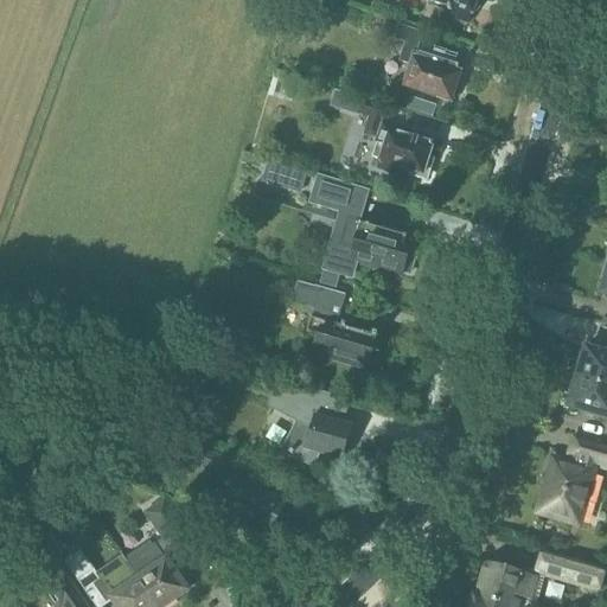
[(427,0),(447,6),(446,10),(451,11),(449,14),(470,20),(474,0),(427,0)]
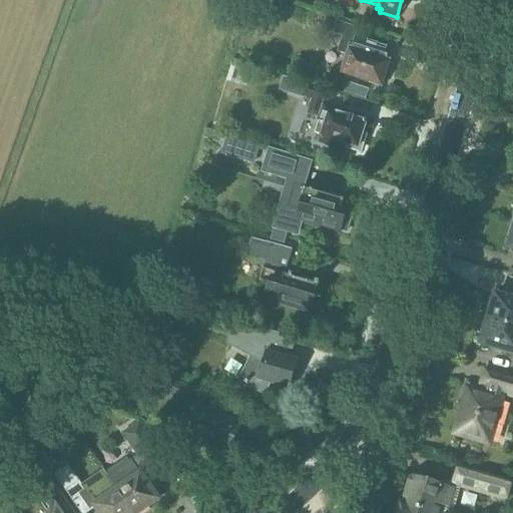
[(391,53),(356,42),(360,31),(339,24),(326,20),(322,31),(326,32),(336,35),(335,36),(342,38),(337,53),(341,54),(348,56),(343,73),(383,85),(391,59),(389,58),(391,53)]
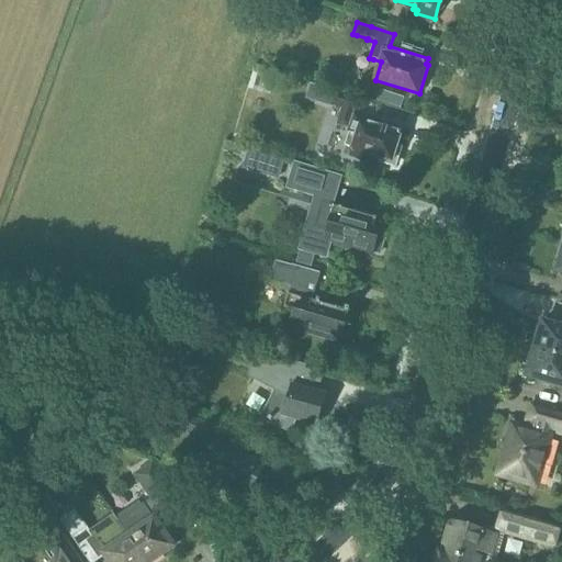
[(350,119),(356,99),(325,89),(321,102),(341,109),(336,125),(346,128),(345,133),(353,136),(347,156),(363,161),(366,156),(379,160),(378,164),(389,167),(389,166),(395,163),(400,149),(395,148),(400,134),(350,119)]
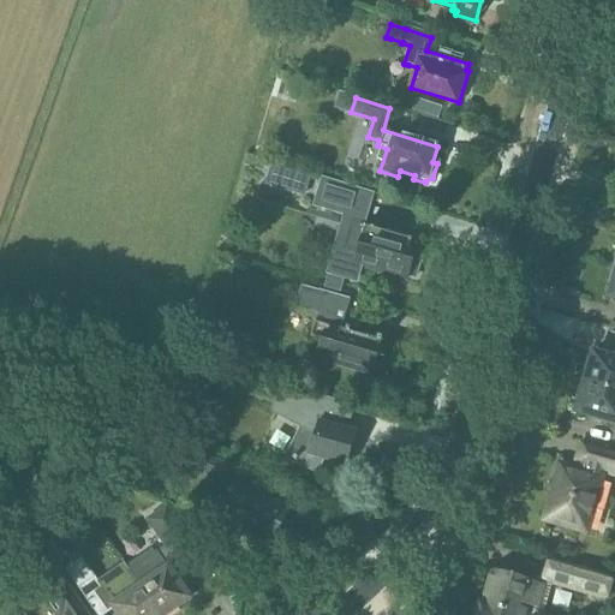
[(437,119),(441,108),(417,100),(413,111),(437,119)]
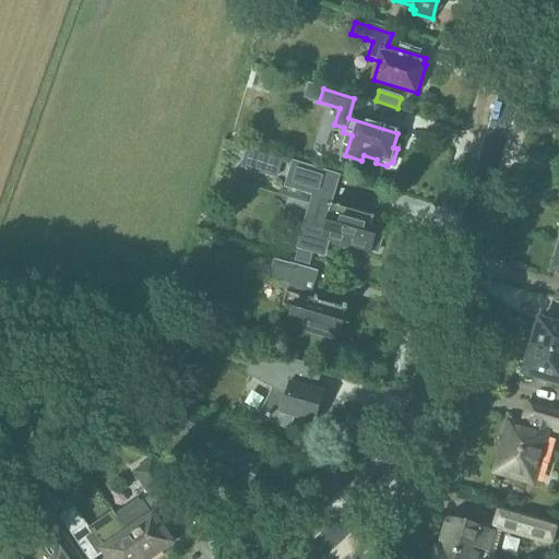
[(375,221),(331,206),(341,176),(293,162),(284,189),(312,197),(296,250),(298,251),(295,262),(310,266),(313,256),(325,259),(330,242),(368,254),(369,252),(379,254),(383,238),(375,235),(378,225),(373,224),(375,221)]
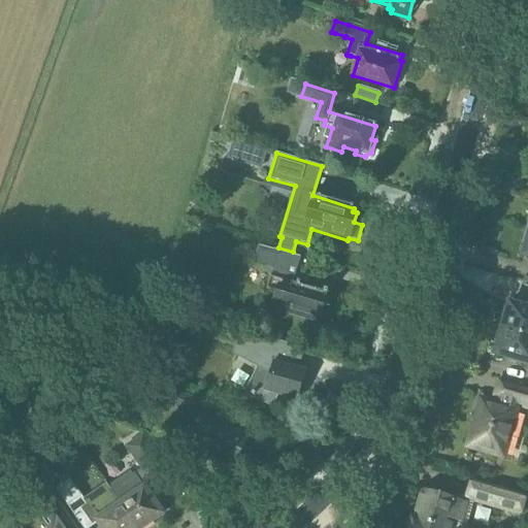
[(252,265),(271,271),(266,291),(277,294),(273,308),(322,324),(331,296),(292,284),(299,259),(258,246),(252,265)]
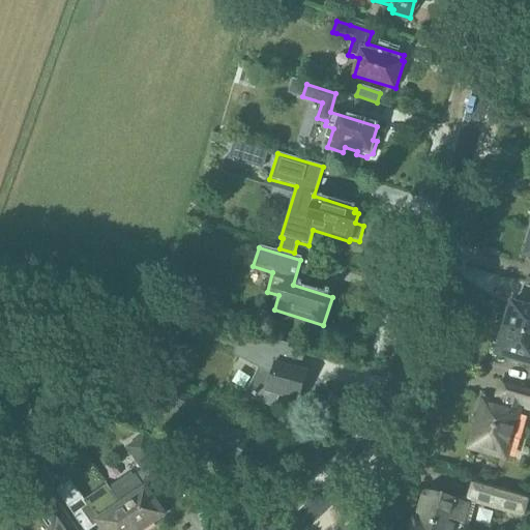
[(529,336),(529,308),(509,303),(501,329),(529,336)]
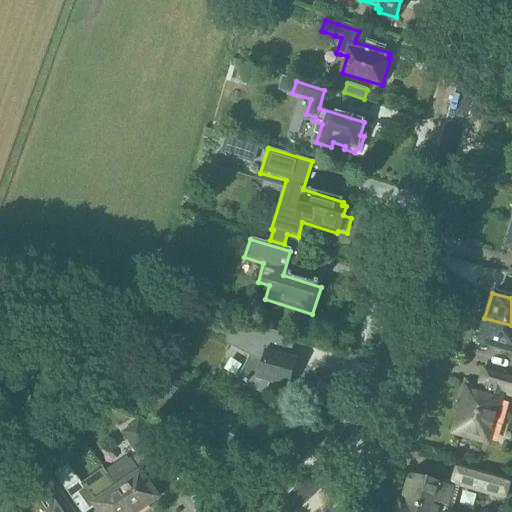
[(511,325),(484,318),(477,343),(511,352),(511,325)]
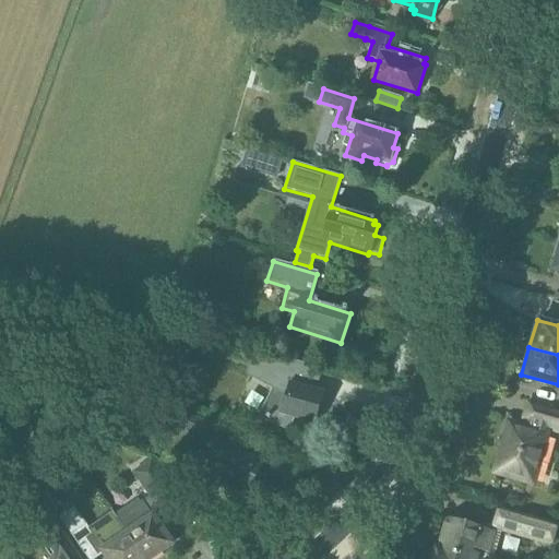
[(270,420),(288,429),(295,418),(316,425),(317,423),(320,424),(324,409),(321,408),(324,396),(306,391),(308,383),(314,384),(319,369),(256,351),(249,372),(276,387),(261,416),(266,418),(266,419),(270,420)]
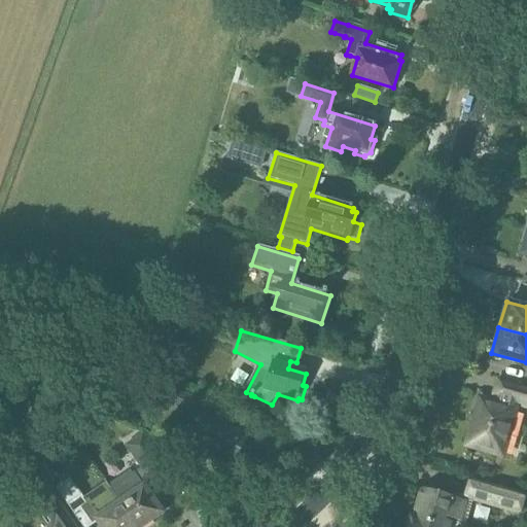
[(481,400),(467,447),(503,457),(521,400),(526,401),(526,388),(499,380),(494,397),(498,398),(496,405),(481,400)]
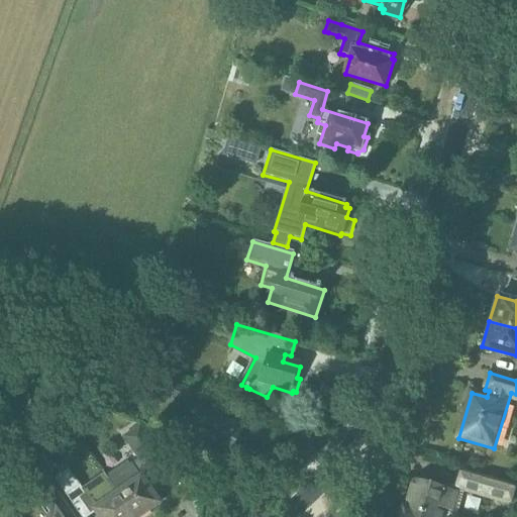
[(134,384),(143,385),(143,377),(135,376),(134,384)]
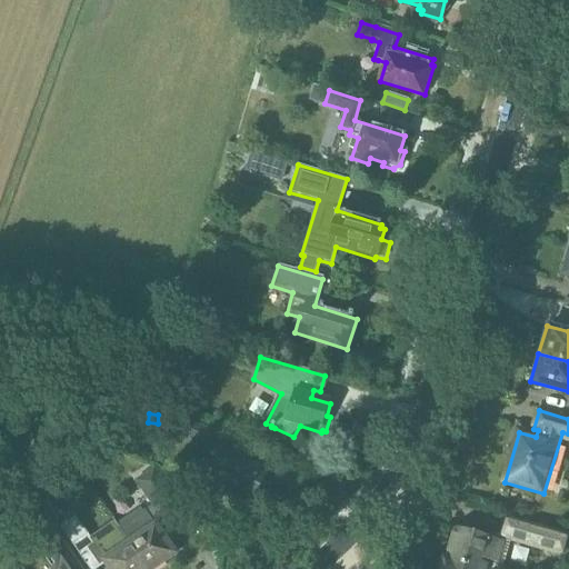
[(211,447),(216,431),(182,419),(177,436),(211,447)]
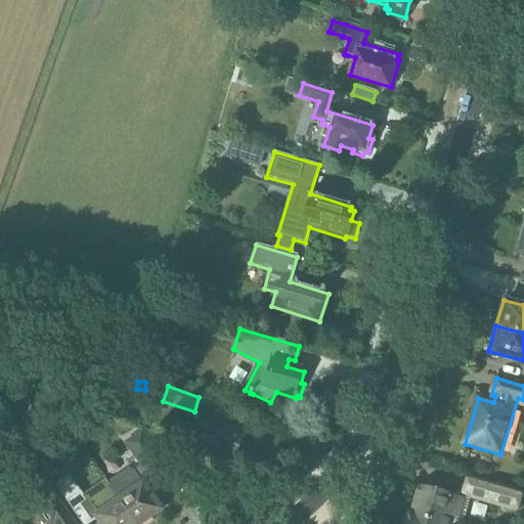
[(232,461),(245,437),(205,417),(198,430),(207,435),(202,444),(232,461)]
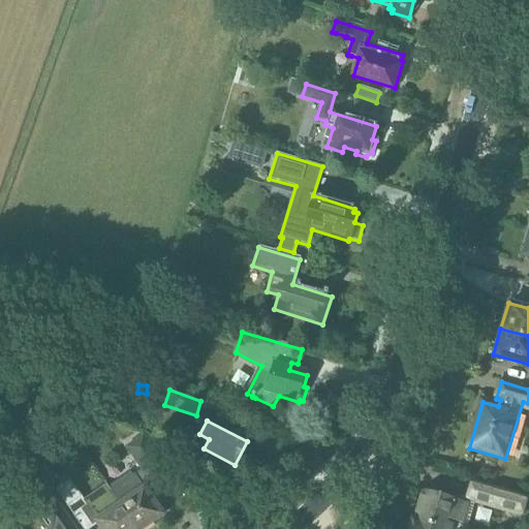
[(131,472),(111,487),(114,491),(112,492),(118,502),(136,528),(143,528),(162,516),(143,487),(150,480),(155,488),(170,477),(143,436),(127,447),(143,469),(134,474),(135,475),(133,476),(131,472)]
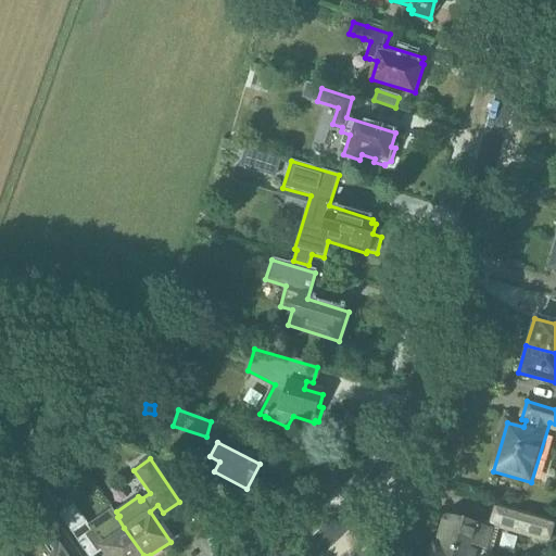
[(73,506),(60,516),(87,555),(92,555),(98,553),(102,550),(106,555),(143,555),(124,528),(117,517),(112,510),(90,525),(89,526),(88,527),(87,527),(73,506)]
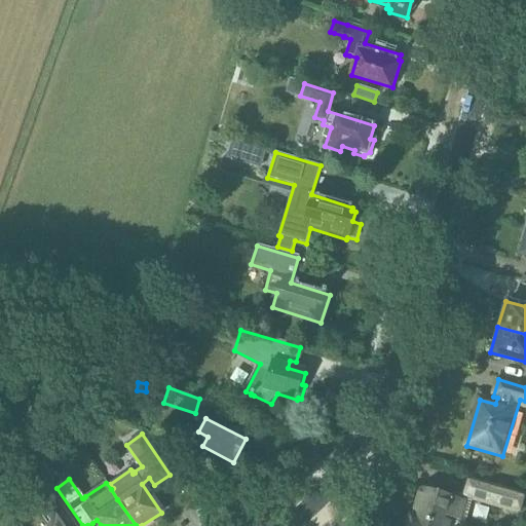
[(465,498),(463,503),(423,491),(415,519),(412,518),(412,519),(438,525),(464,525),(473,501),(519,515),(524,497),(471,481),(464,498),(465,498)]
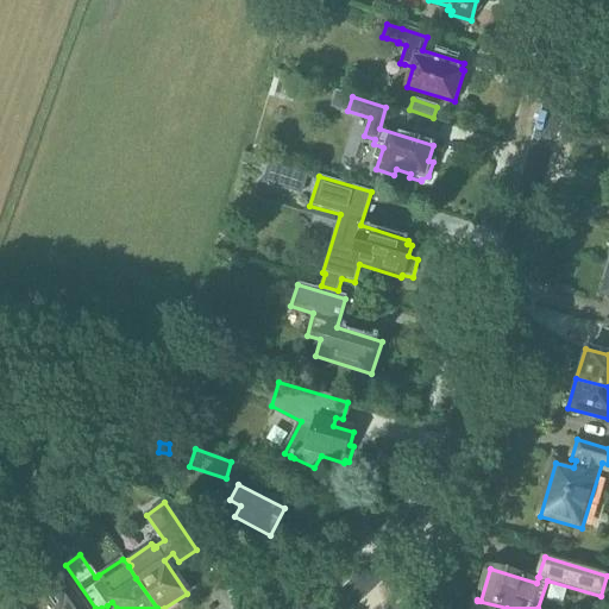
[(85,608),(66,579),(48,591),(48,595),(48,598),(55,608),(85,608)]
